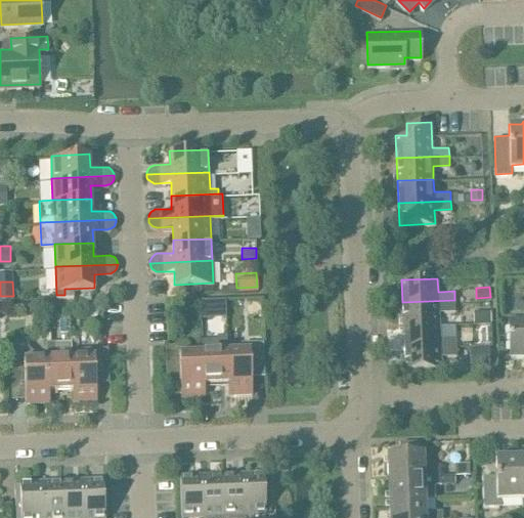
[(205,297),(200,297),(201,314),(211,314),(210,297),(205,297)]
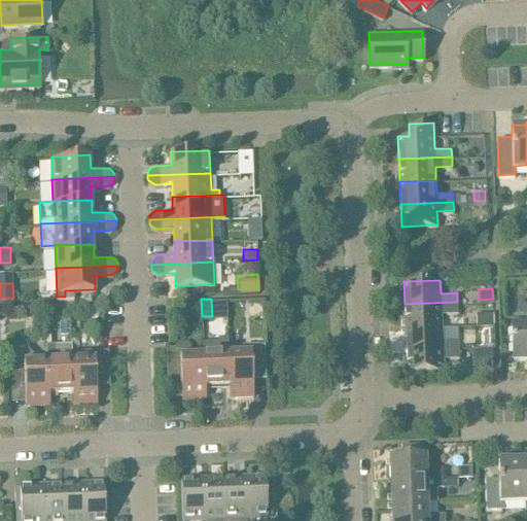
[(458,311),(457,302),(405,304),(406,326),(442,324),(441,312),(458,311)]
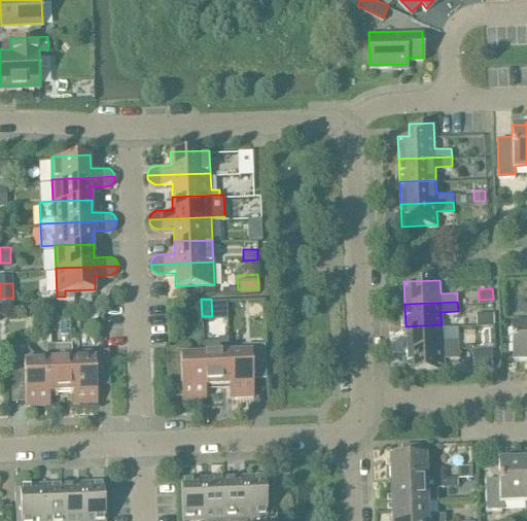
[(56,304),(44,304),(45,315),(51,315),(56,310),(56,304)]
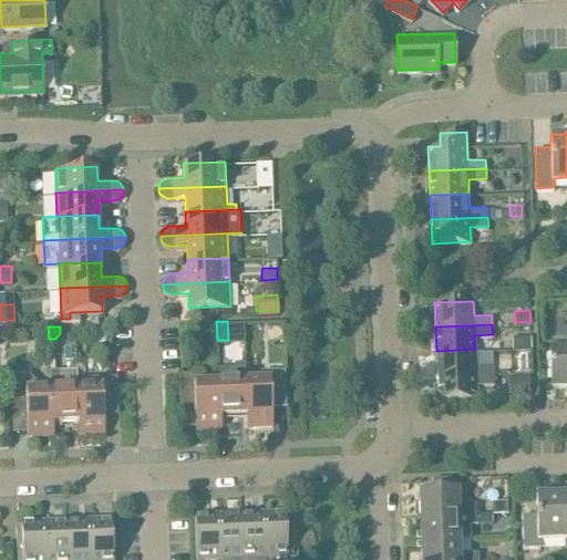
[(531,344),(529,333),(513,334),(513,345),(531,344)]
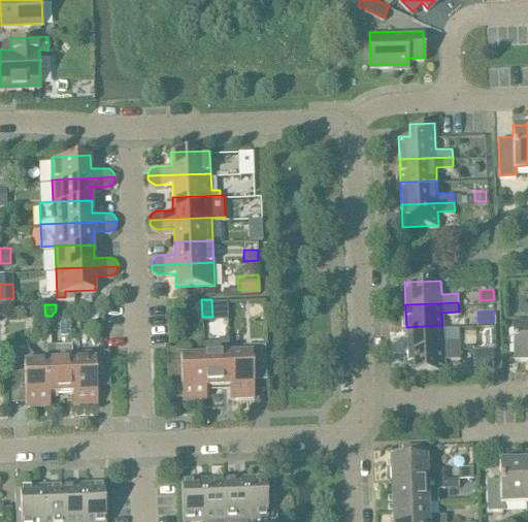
[(527,354),(527,319),(513,320),(515,355),(527,354)]
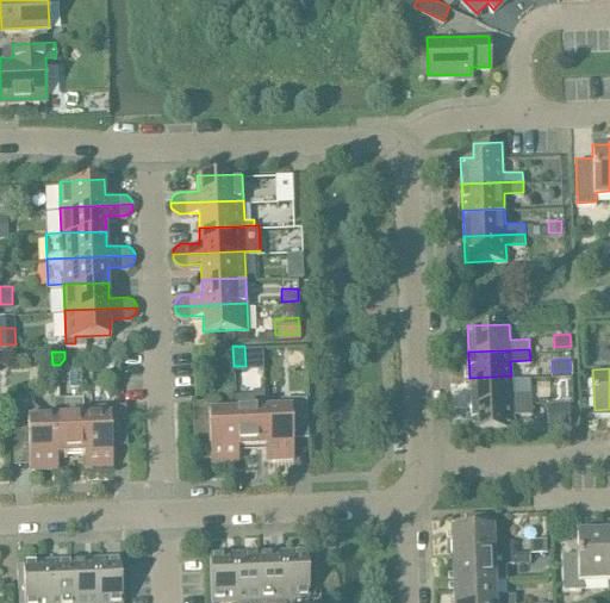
[(511,375),(470,378),(470,404),(531,401),(531,390),(511,391),(511,375)]
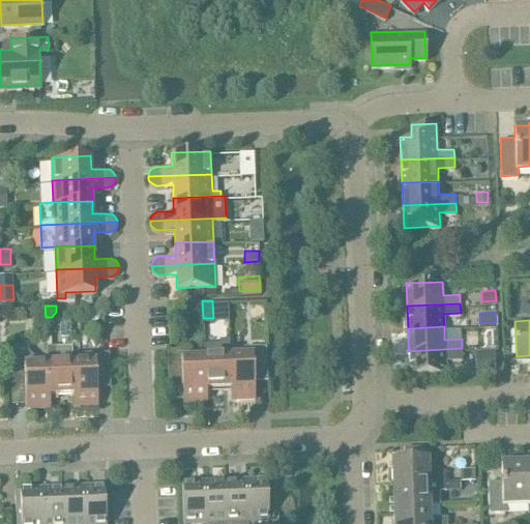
[(496,330),(487,330),(488,343),(497,343),(496,330)]
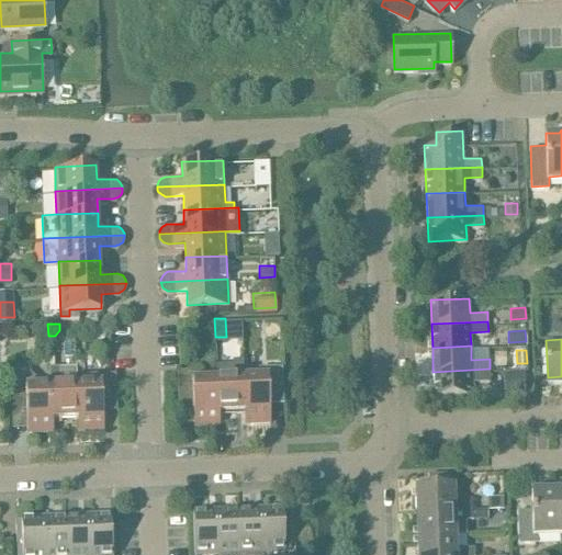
[(218,410),(245,409),(244,373),(243,355),(233,357),(233,360),(216,361),(217,374),(218,410)]
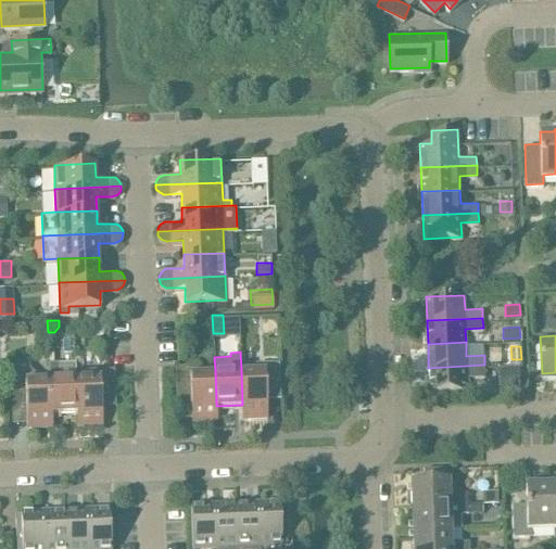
[(52,423),(52,411),(51,411),(50,377),(36,378),(35,369),(23,358),(5,358),(7,378),(12,378),(13,398),(26,397),(27,424),(52,423)]
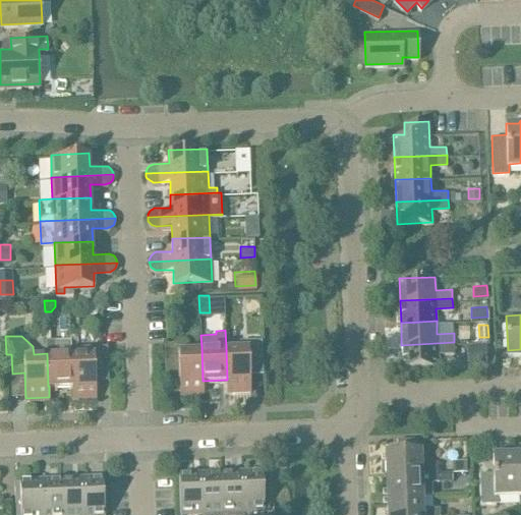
[(48,386),(49,386),(72,385),(73,385),(71,352),(56,353),(56,337),(46,337),(47,353),(48,386)]
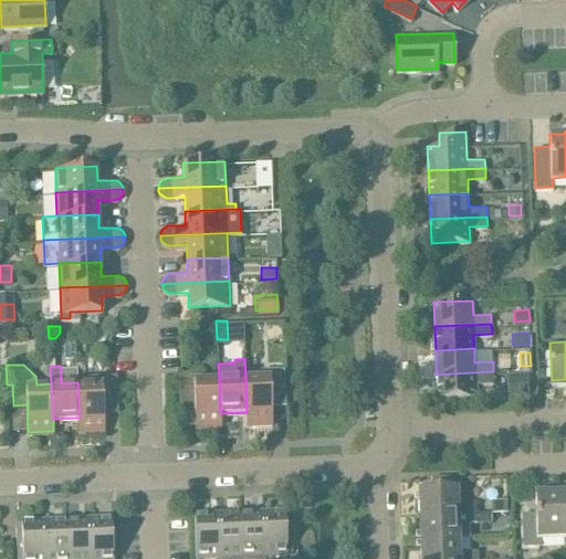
[(261,376),(245,376),(247,412),(247,423),(272,422),(271,399),(286,398),(284,366),(260,367),(261,376)]
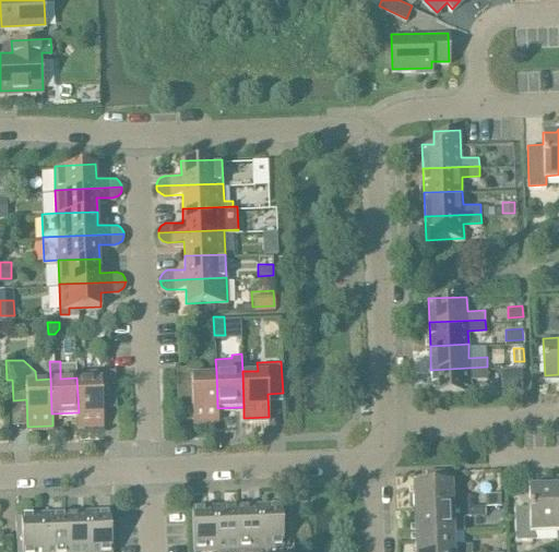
[(217,408),(216,372),(201,373),(200,364),(176,366),(178,397),(192,397),(193,420),(218,419),(217,408)]
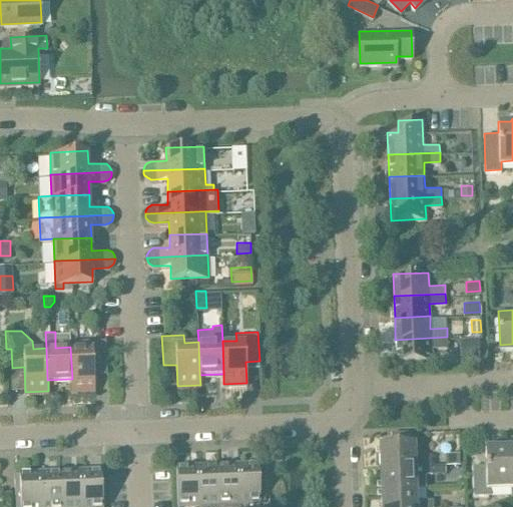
[(447,337),(395,340),(396,361),(431,360),(431,347),(447,346),(447,340),(447,337)]
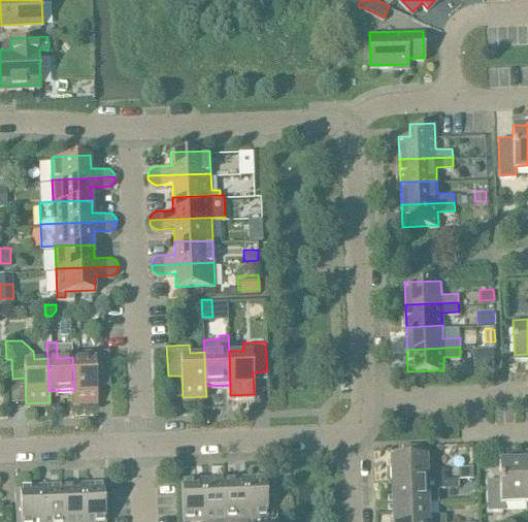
[(492,347),(473,348),(474,363),(493,363),(492,347)]
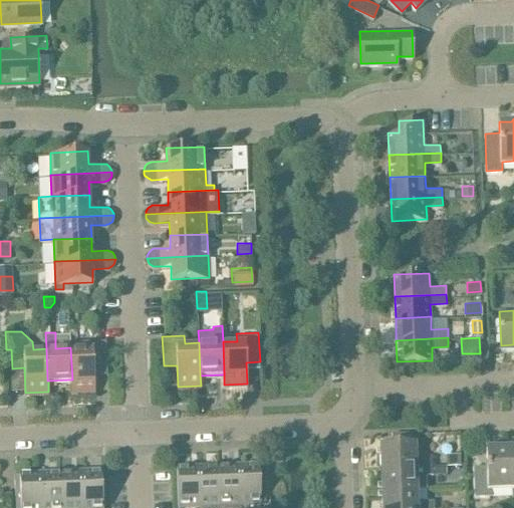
[(84,347),(70,347),(72,379),(71,379),(71,391),(95,390),(94,368),(107,367),(106,338),(84,339),(84,347)]
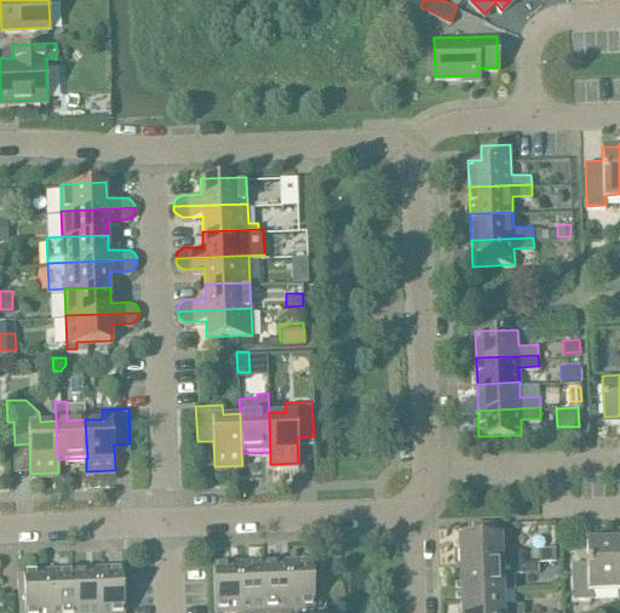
[(458,534),(459,562),(522,560),(521,549),(501,549),(500,520),(472,521),(472,534),(458,534)]
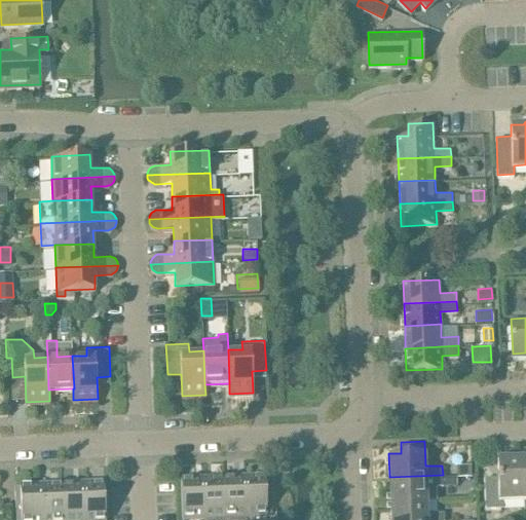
[(500,498),(524,497),(522,454),(510,454),(510,457),(497,457),(497,475),(484,476),(485,507),(500,506),(500,498)]
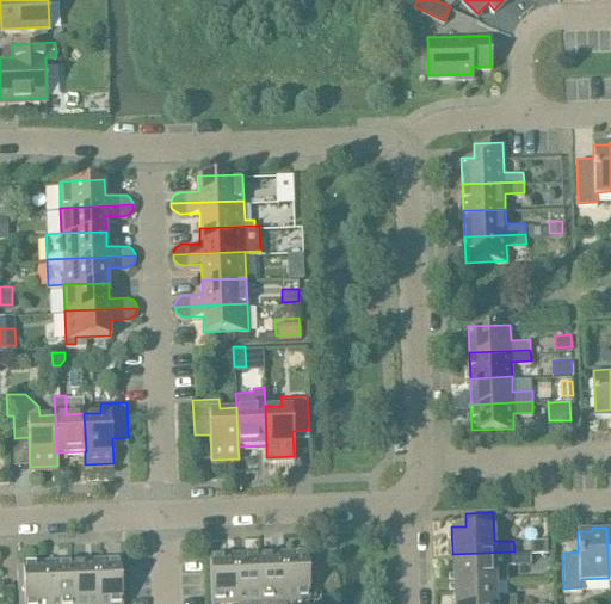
[(548,550),(548,536),(531,537),(531,550),(548,550)]
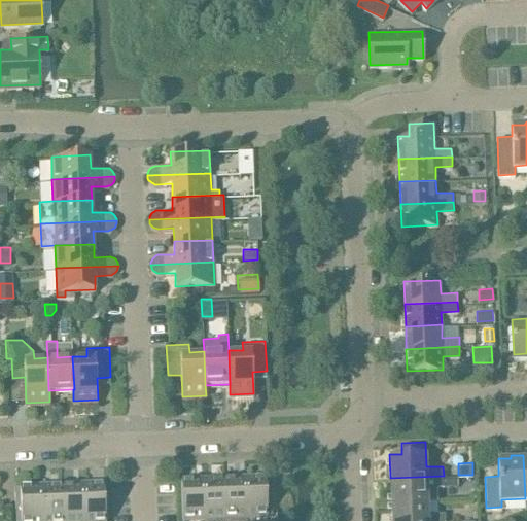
[(444,476),(444,485),(457,484),(457,475),(444,476)]
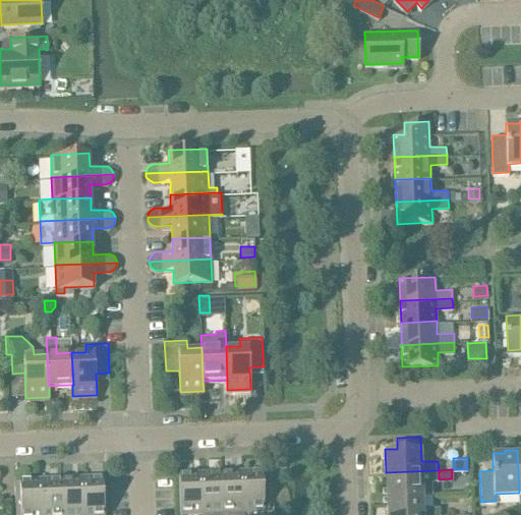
[(223,508),(243,507),(241,470),(221,471),(223,508)]
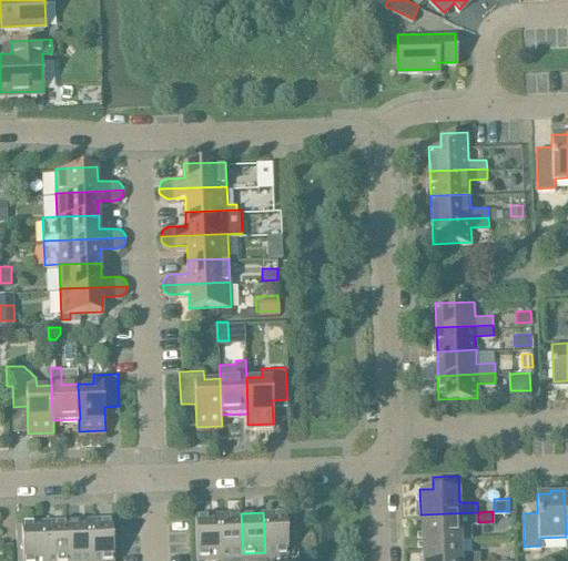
[(286,512),(263,512),(265,552),(288,551),(288,547),(293,547),(292,516),(287,516),(286,512)]
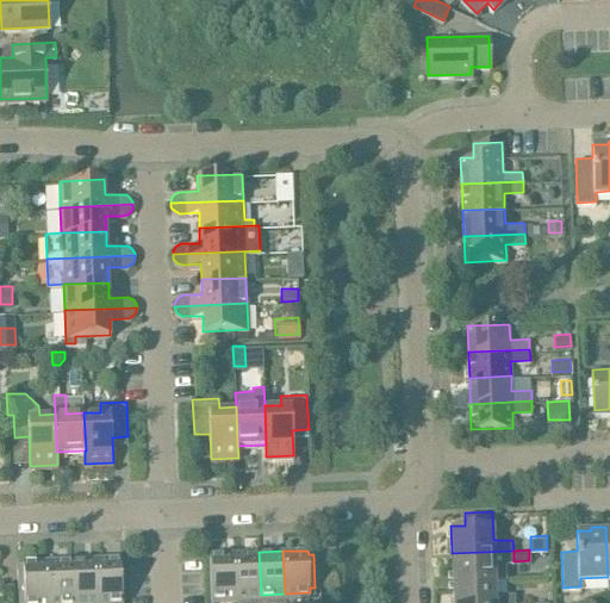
[(514,561),(514,551),(452,553),(453,578),(495,577),(495,561),(514,561)]
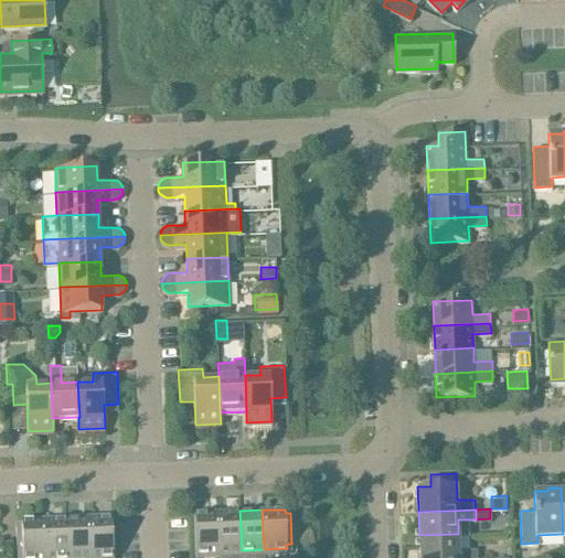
[(217,512),(219,551),(242,550),(240,511),(217,512)]
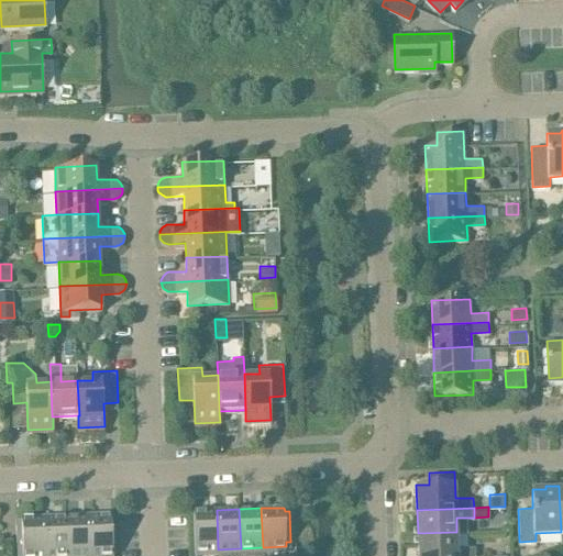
[(195,551),(218,549),(217,510),(194,511),(195,551)]
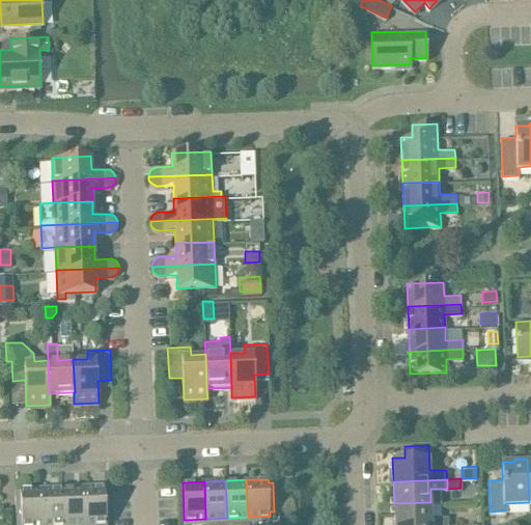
[(105,486),(84,487),(85,523),(107,523),(105,486)]
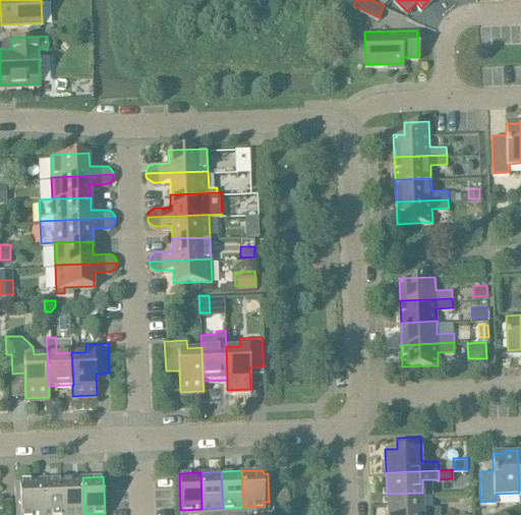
[(61,478),(63,514),(83,513),(82,477),(61,478)]
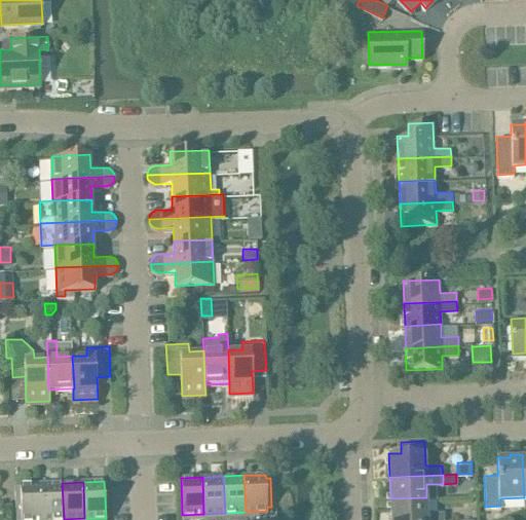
[(21,519),(42,519),(41,483),(20,484),(20,488),(14,488),(16,517),(21,517),(21,519)]
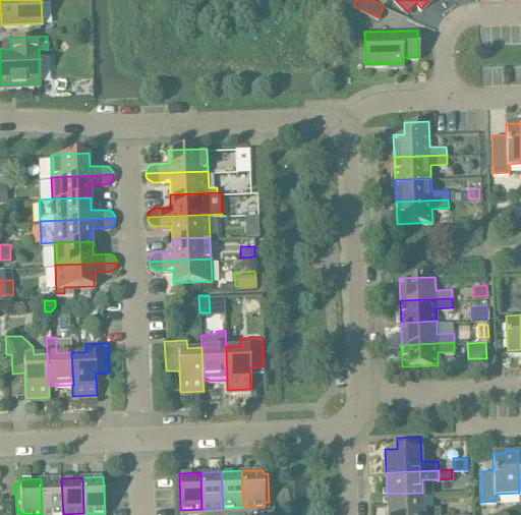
[(61,478),(41,478),(42,514),(47,514),(63,514),(61,478)]
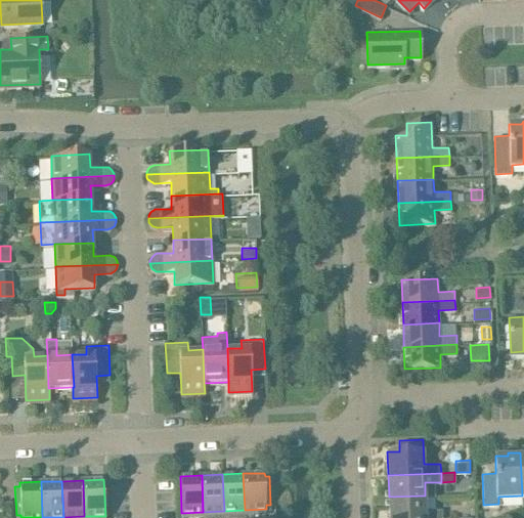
[(389,497),(389,517),(409,517),(443,517),(442,508),(426,509),(425,495),(389,497)]
